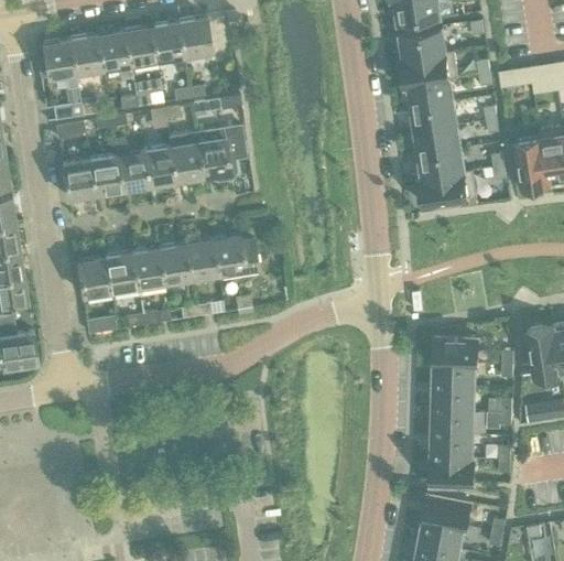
[(391,0),(393,12),(398,11),(399,22),(441,15),(453,13),(451,0),(391,0)]
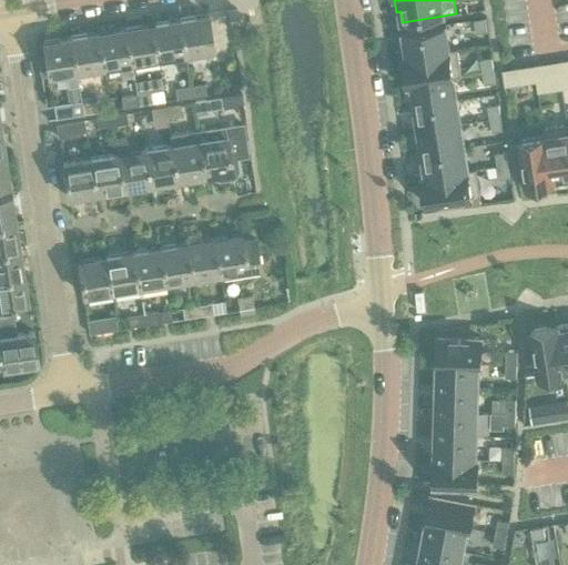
[(470,0),(473,12),(484,11),(482,0),(470,0)]
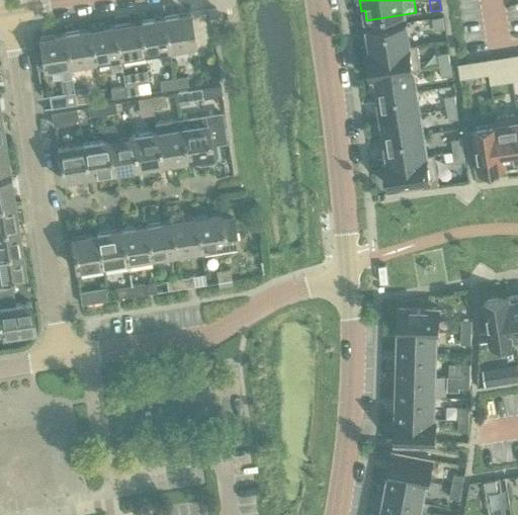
[(208,21),(210,20),(217,20),(214,11),(207,13),(208,21)]
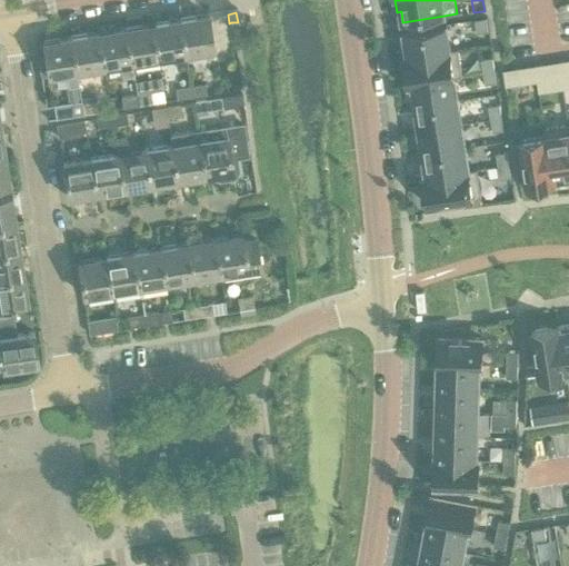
[(207,17),(179,21),(187,70),(188,69),(186,56),(212,51),(207,17)]
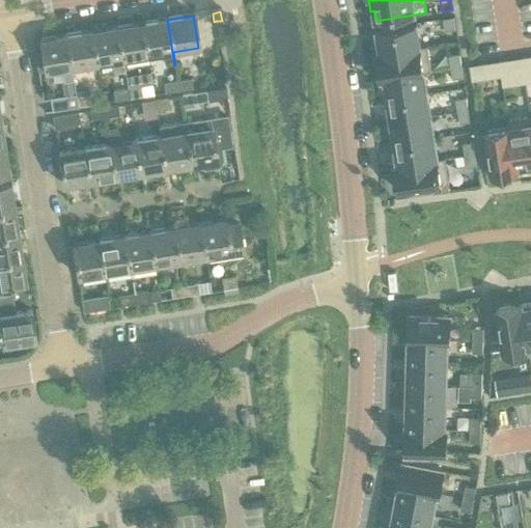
[(445,32),(455,31),(453,19),(443,21),(445,32)]
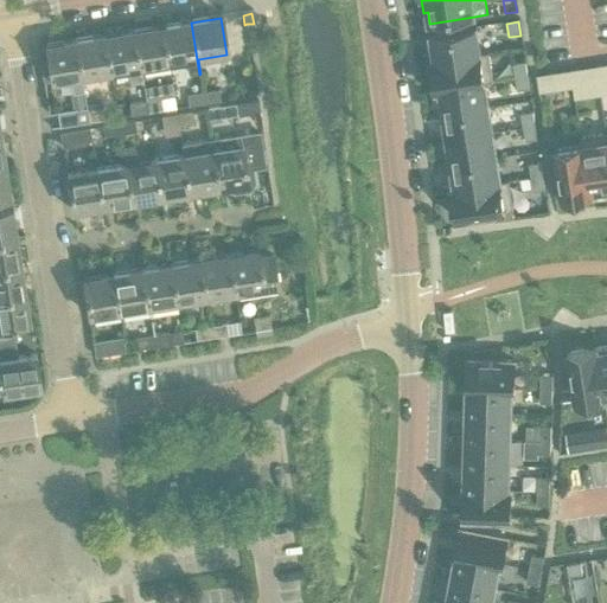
[(191,23),(161,27),(167,64),(185,62),(187,76),(199,75),(191,23)]
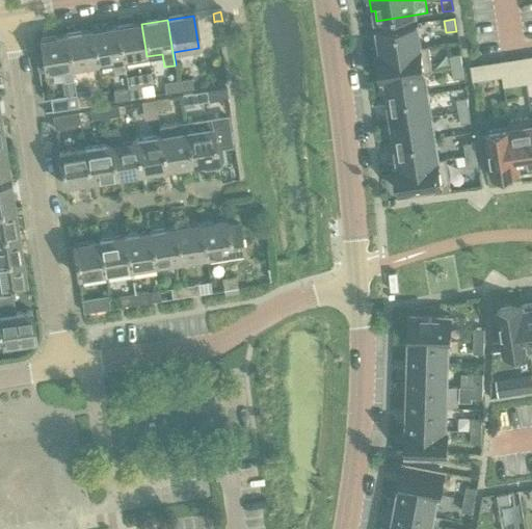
[(141,24),(116,28),(124,73),(125,73),(123,60),(147,56),(141,24)]
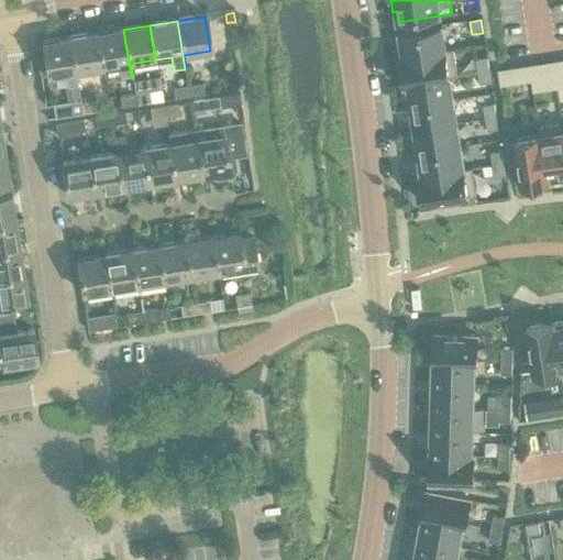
[(401,45),(398,46),(400,59),(445,53),(445,52),(442,28),(400,34),(401,45)]
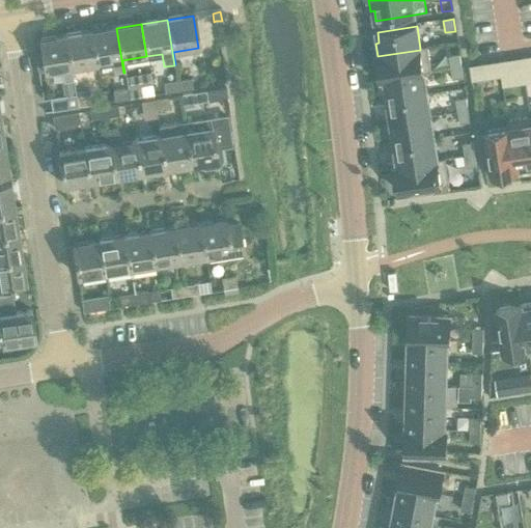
[(116,28),(91,32),(95,64),(111,61),(113,75),(123,73),(116,28)]
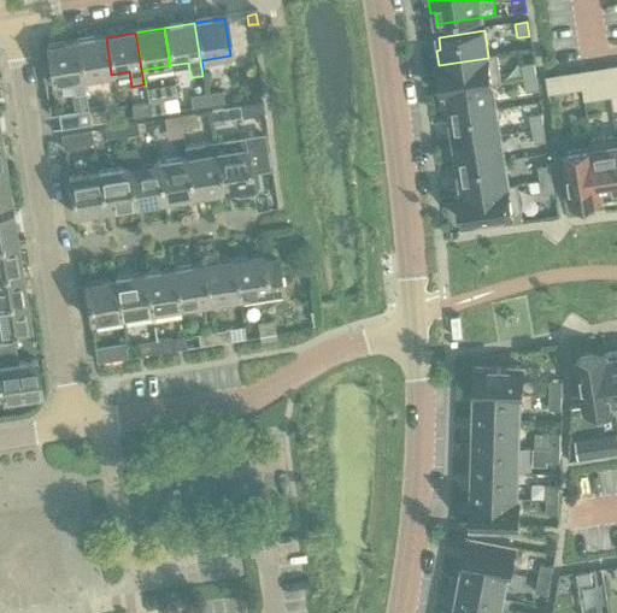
[(106,37),(76,42),(82,80),(111,75),(106,37)]
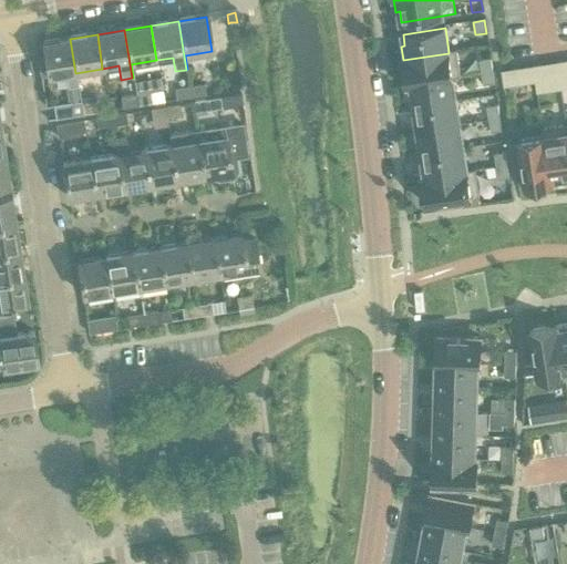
[(44,57),(38,58),(41,79),(48,78),(65,74),(68,89),(78,86),(75,73),(70,39),(42,43),(44,57)]
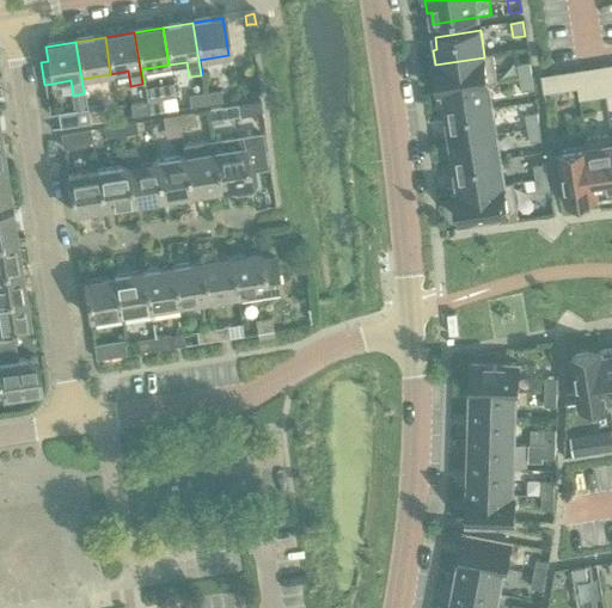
[(484,57),(435,65),(438,84),(439,91),(439,92),(489,84),(489,86),(497,84),(493,55),(484,56),(484,57)]
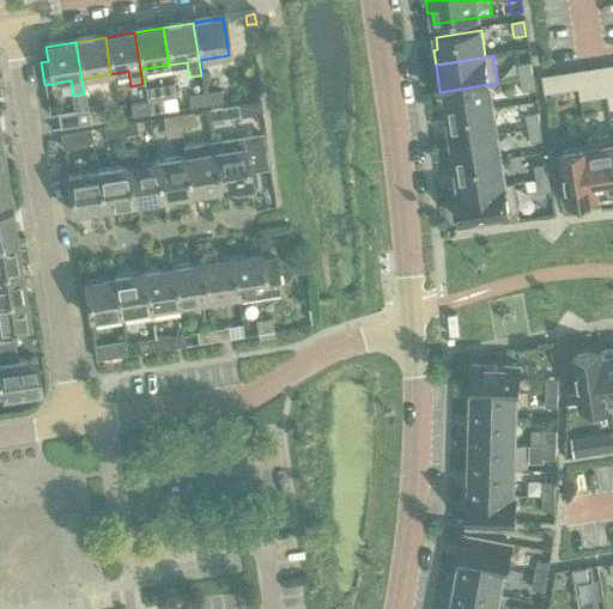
[(520,79),(532,78),(530,64),(519,66),(520,79)]
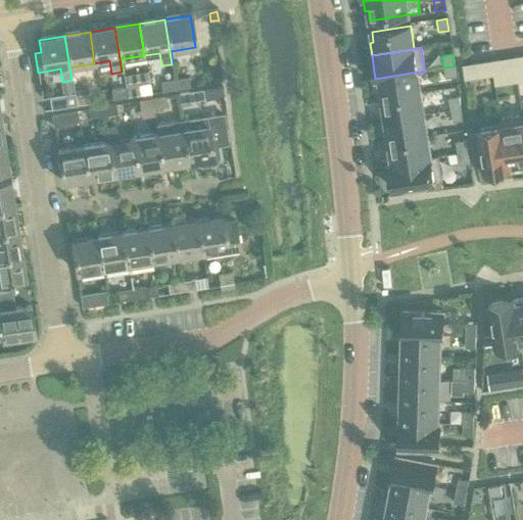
[(493,61),(491,62),(491,63),(493,74),(494,79),(508,76),(505,60),(493,61)]
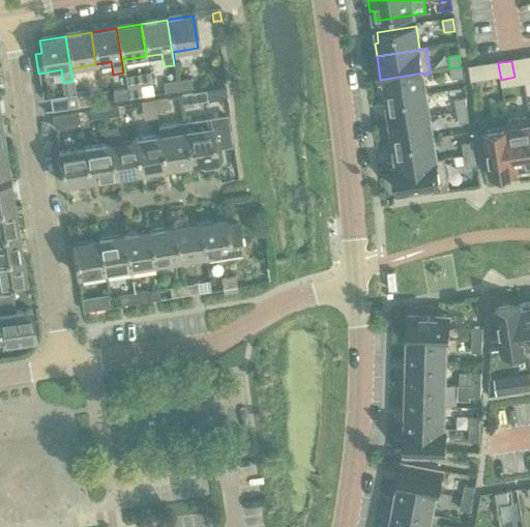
[(498,63),(486,65),(488,82),(501,80),(500,75),(498,64),(498,63)]
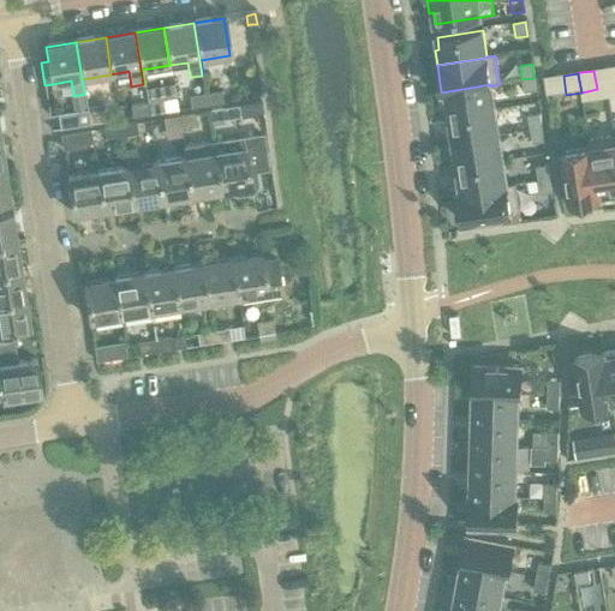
[(533,78),(521,79),(524,94),(536,91),(533,78)]
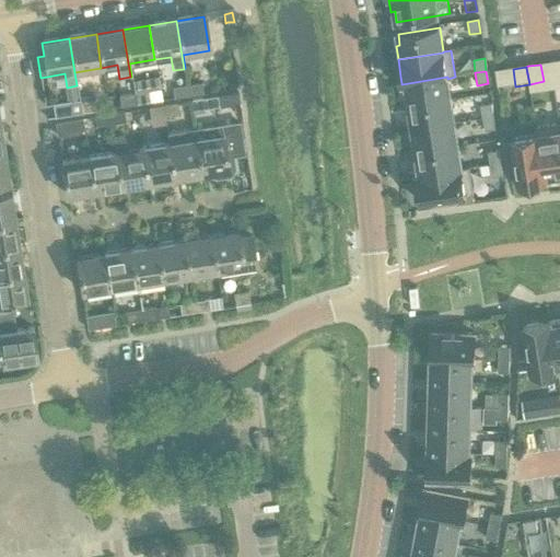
[(447,77),(401,84),(404,99),(408,97),(409,107),(451,101),(447,79),(447,77)]
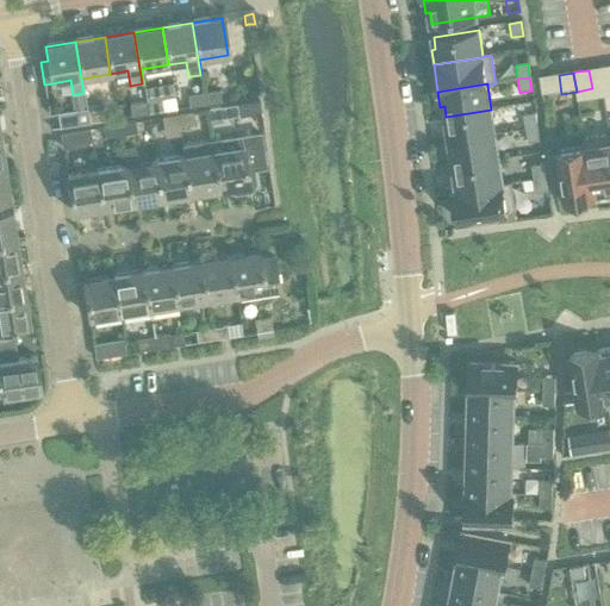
[(204,94),(205,106),(222,104),(219,92),(204,94)]
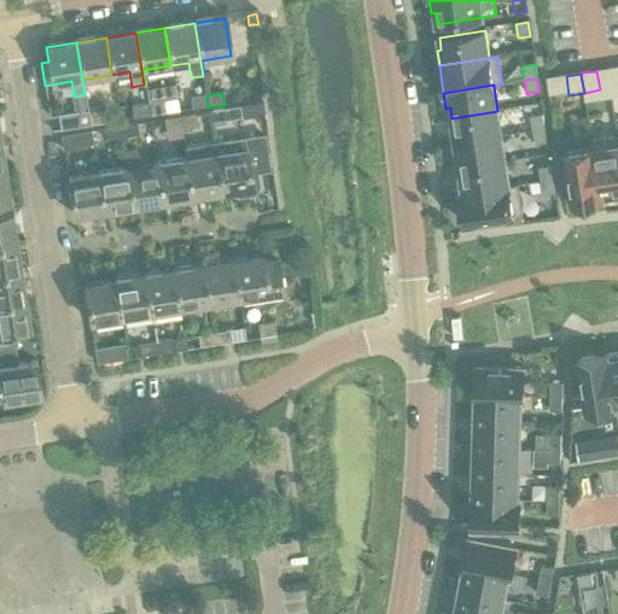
[(191,111),(208,107),(207,95),(190,98),(191,111)]
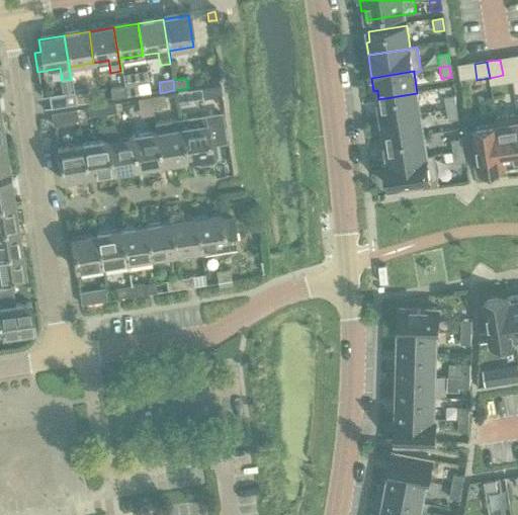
[(139,96),(139,94),(137,86),(122,88),(124,98),(139,96)]
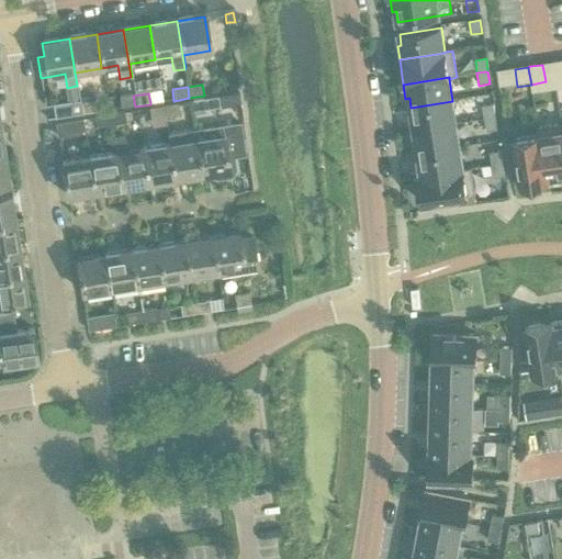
[(121,109),(135,107),(133,96),(119,98),(121,109)]
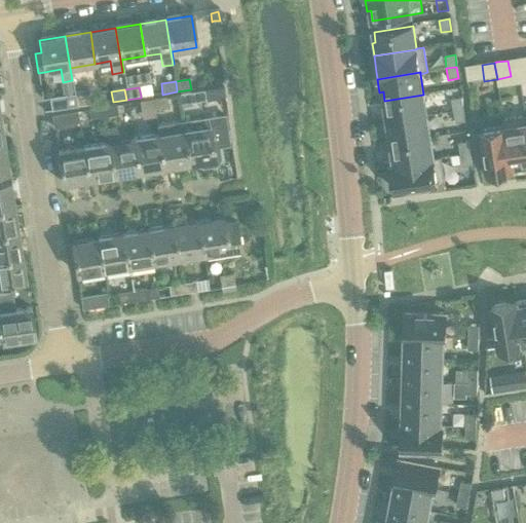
[(178,96),(180,109),(192,107),(191,105),(205,103),(203,91),(178,96)]
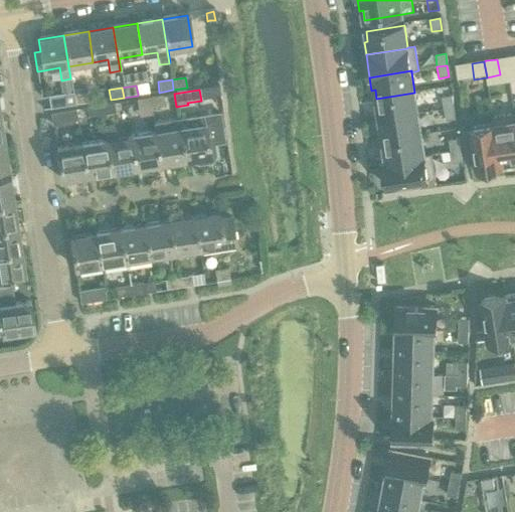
[(74,106),(72,96),(73,96),(73,93),(47,98),(49,110),(74,106)]
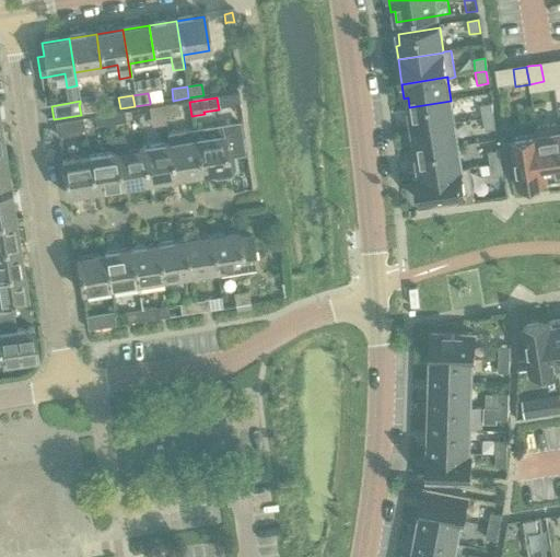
[(410,116),(407,117),(409,131),(454,124),(451,101),(409,107),(410,116)]
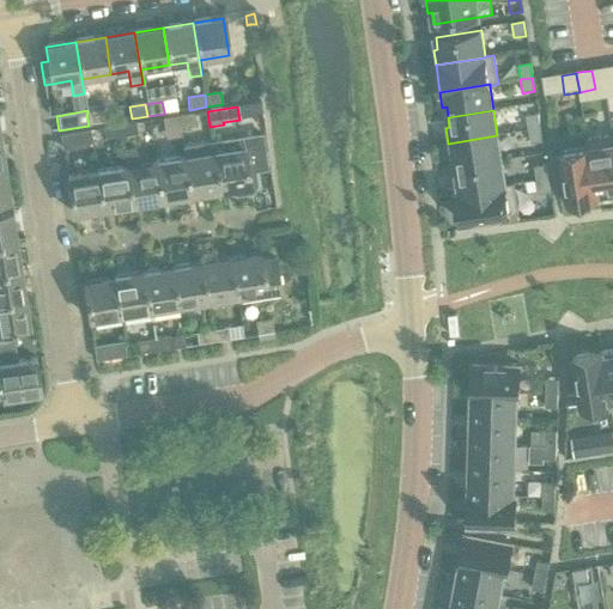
[(86,114),(89,126),(105,123),(103,111),(87,114),(86,114)]
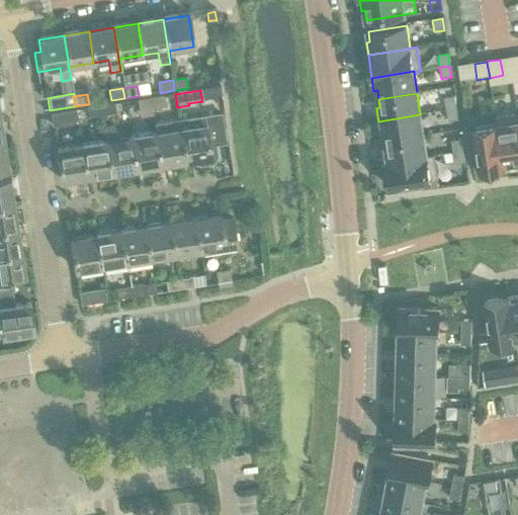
[(150,98),(152,109),(166,106),(164,96),(150,98)]
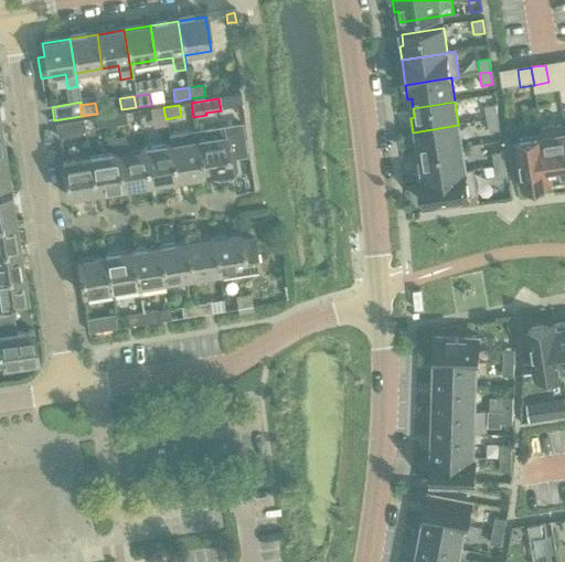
[(487,120),(498,118),(496,106),(484,107),(487,120)]
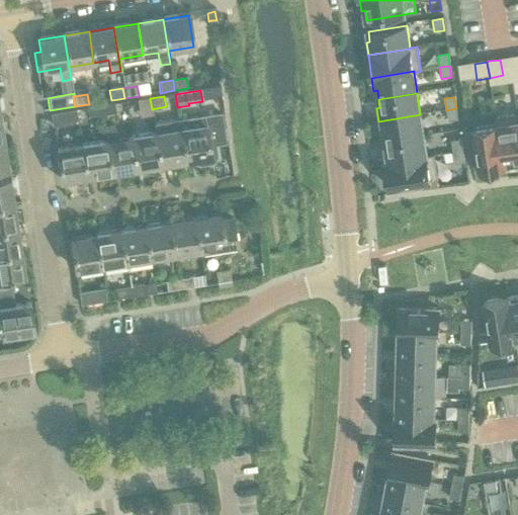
[(138,111),(152,109),(150,98),(137,101),(138,111)]
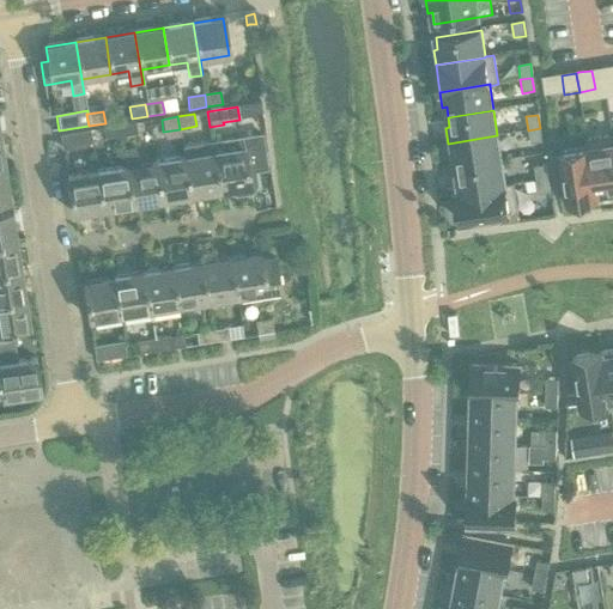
[(119,127),(120,138),(137,135),(135,125),(119,127)]
